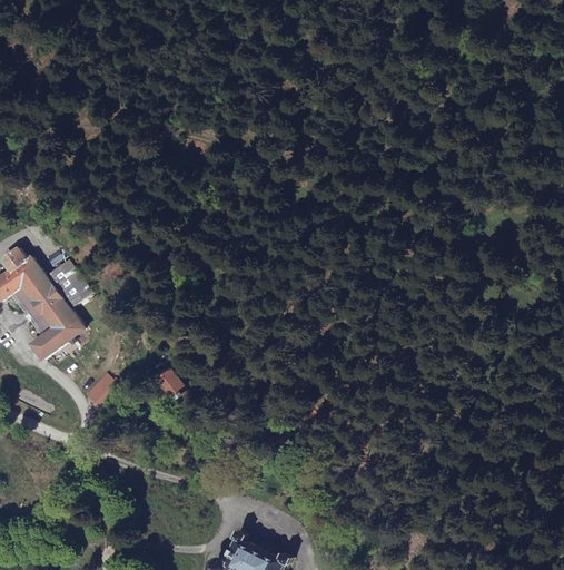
[(83,326),(29,256),(25,259),(17,248),(0,262),(7,272),(0,277),(0,303),(20,290),(51,330),(31,345),(42,360),(65,343),(63,341),(83,326)]
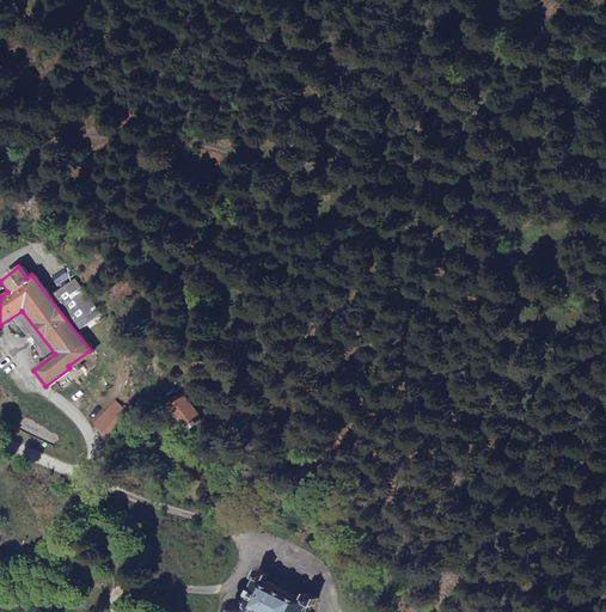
[(73,277),(54,294),(80,328),(102,312),(73,277)]
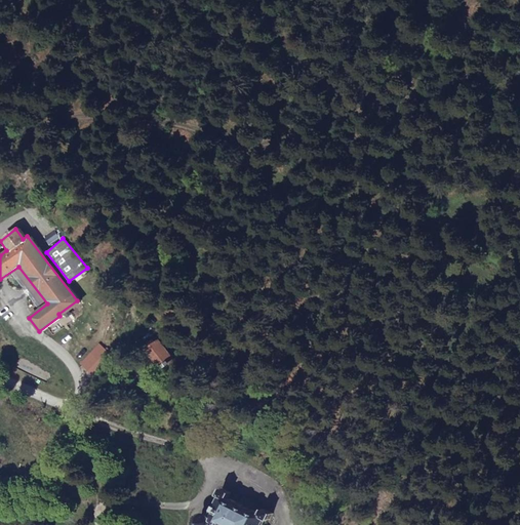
[(148,348),(146,350),(160,367),(171,359),(158,339),(154,342),(153,339),(146,345),(148,348)]
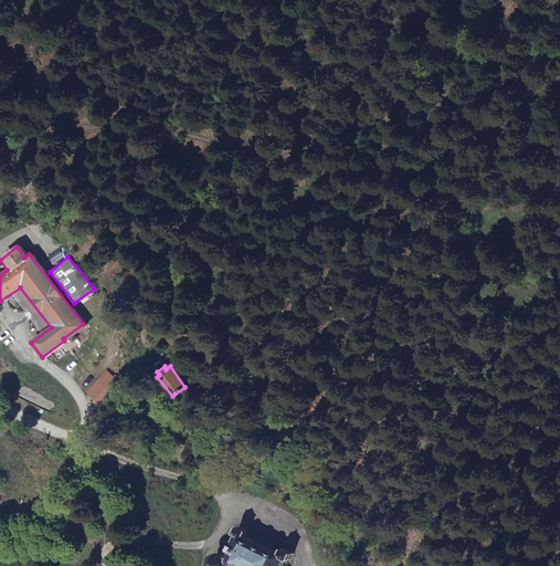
[(12,387),(4,400),(32,416),(38,407),(24,398),(25,396),(12,387)]
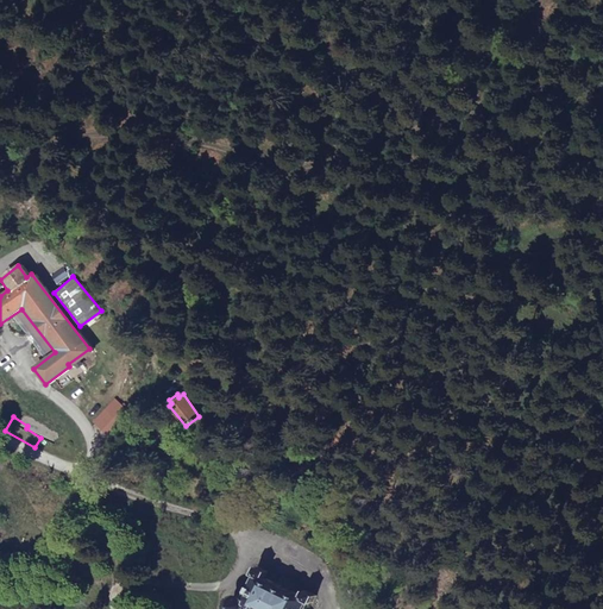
[(264,572),(255,566),(251,573),(253,576),(244,595),(237,595),(232,595),(228,597),(226,602),(226,606),(227,608),(301,608),(305,602),(307,604),(311,597),(303,592),(301,596),(262,576),(264,572)]
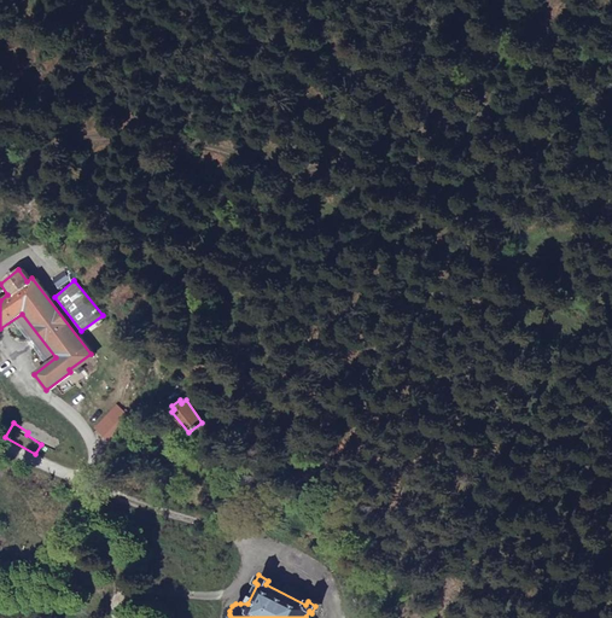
All buildings are outlined.
